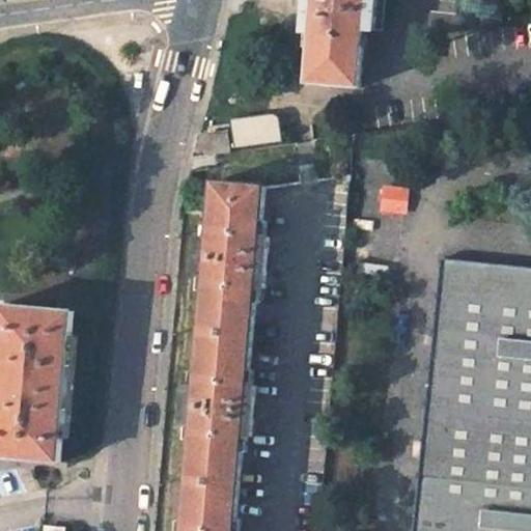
[(307,0),(305,32),(313,32),(309,83),(360,87),(365,29),(374,30),(378,0),(307,0)]
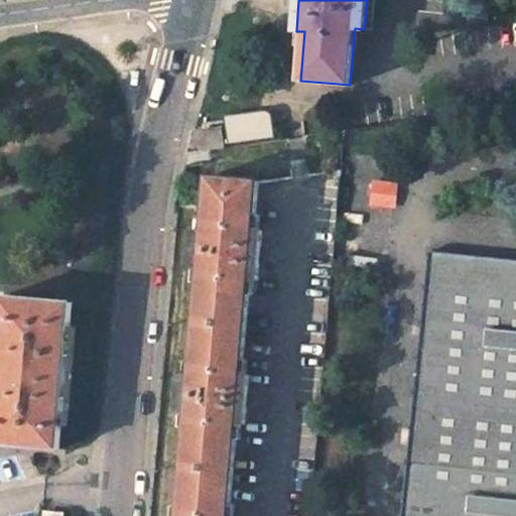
[(260,111),(225,116),(230,144),(276,138),(272,118),(272,117),(272,116),(271,116),(271,115),(271,114),(271,113),(270,113),(270,112),(269,112),(268,111),(267,111),(266,111),(265,111),(260,111)]
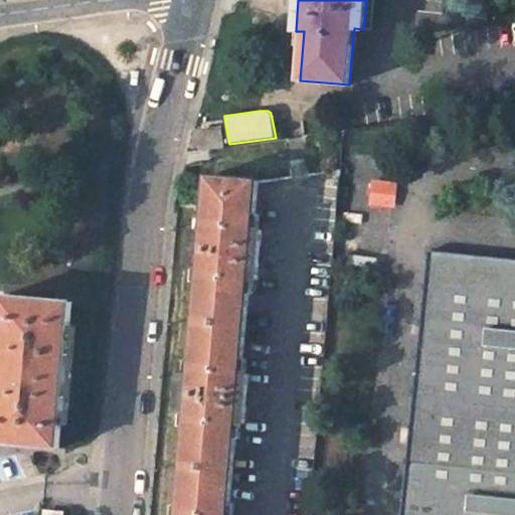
[(260,181),(209,176),(204,232),(195,231),(192,267),(201,268),(196,322),(246,326),(250,279),(259,280),(263,230),(255,229),(260,181)]
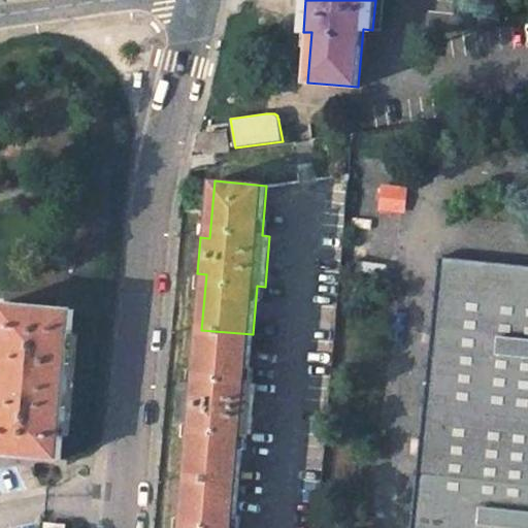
[(377,209),(403,211),(406,187),(380,184),(377,209)]
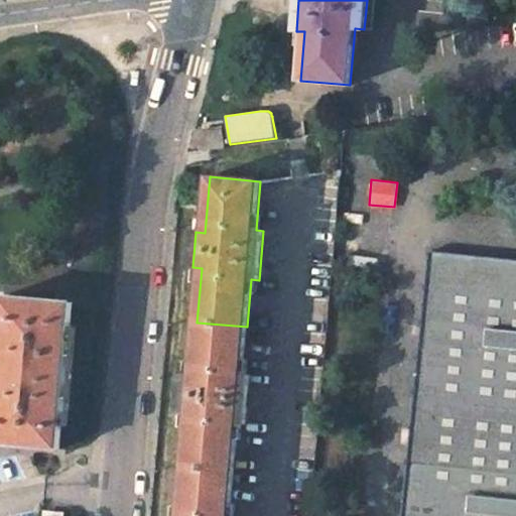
[(515,515),(515,260),(431,252),(403,515),(515,515)]
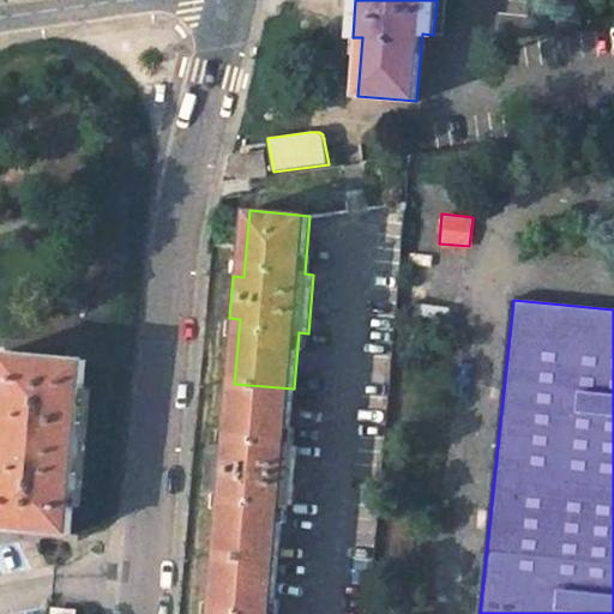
[(85,361),(4,354),(0,391),(0,416),(5,417),(0,464),(0,463),(0,527),(71,534),(85,361)]
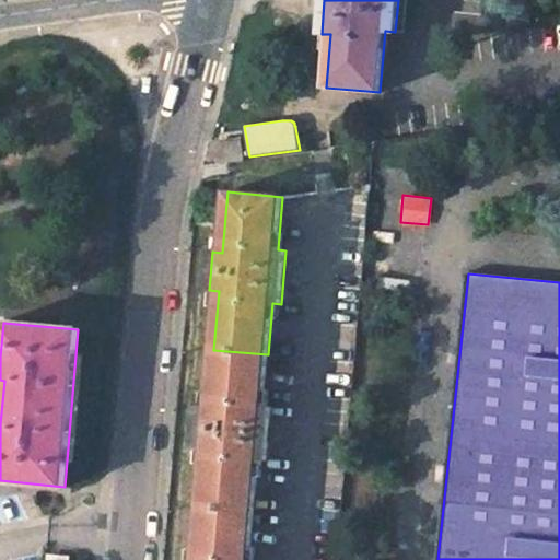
[(268,354),(213,350),(208,409),(198,408),(195,446),(205,447),(199,506),(254,512),(258,459),(267,461),(271,407),(264,406),(268,354)]
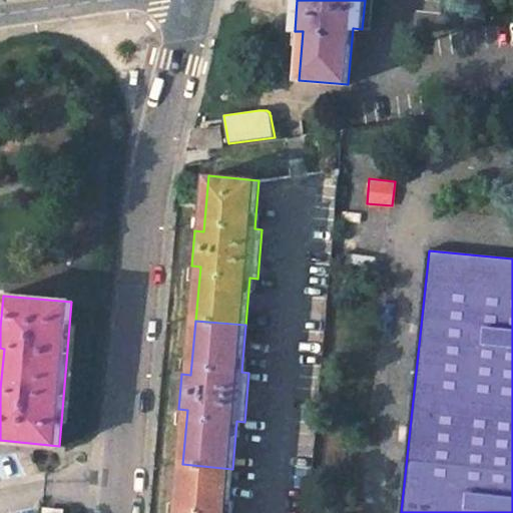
[(228,512),(232,469),(182,464),(177,512),(228,512)]
